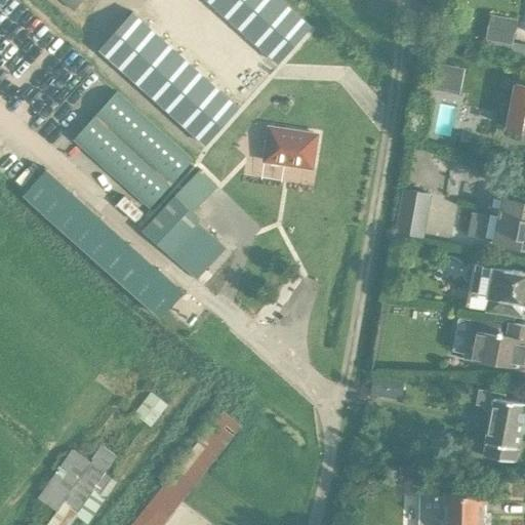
[(82,0),(62,0),(75,10),(82,0)]
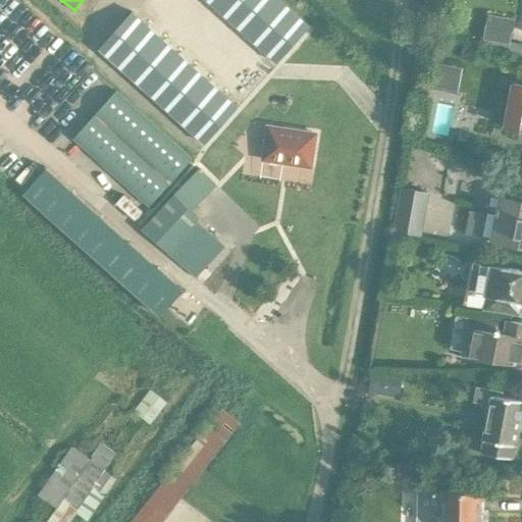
[(282,0),(206,0),(277,63),(311,25),(282,0)]
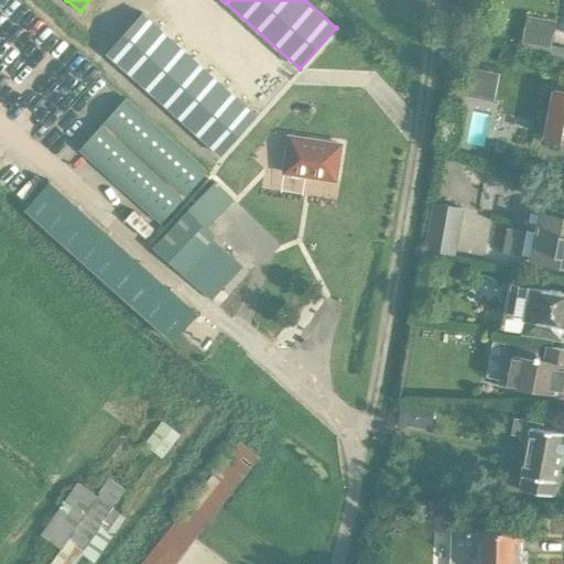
[(234,144),(264,107),(141,3),(109,41),(234,144)]
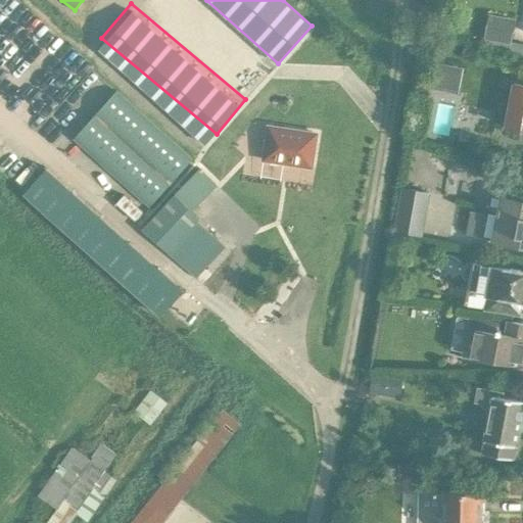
[(489,11),(486,37),(515,40),(518,14),(489,11)]
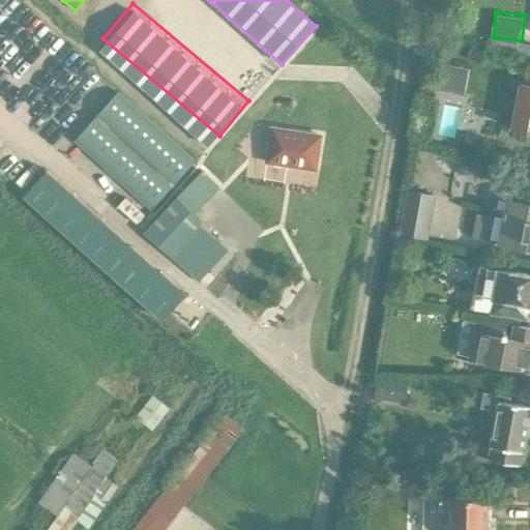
[(61,109),(89,71),(68,56),(40,93),(61,109)]
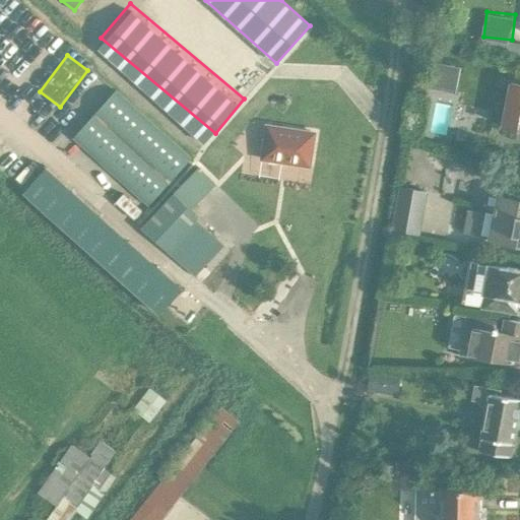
[(458,89),(463,65),(433,58),(427,82),(458,89)]
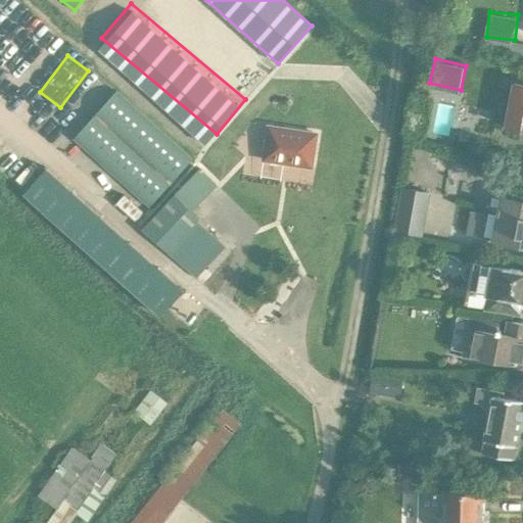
[(522,85),(515,84),(507,128),(522,131),(522,85)]
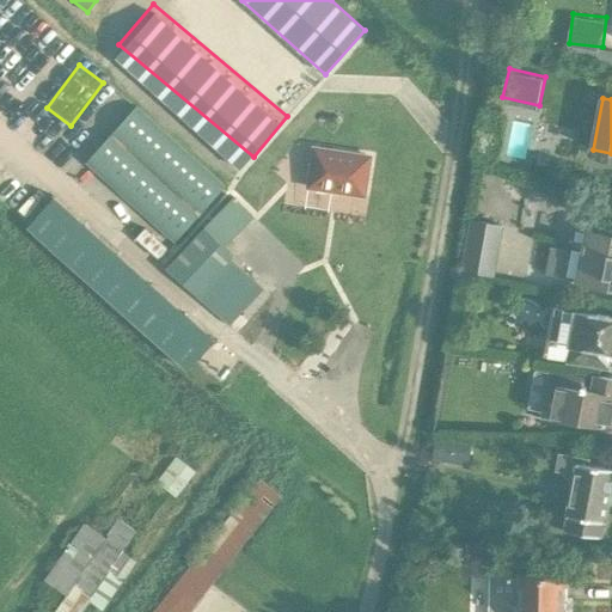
[(183,234),(233,178),(144,99),(93,155),(183,234)]
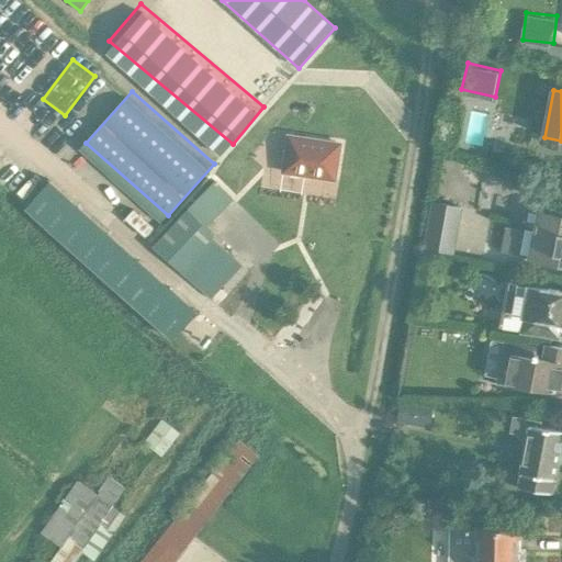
[(271,127),(265,164),(316,172),(323,135),(271,127)]
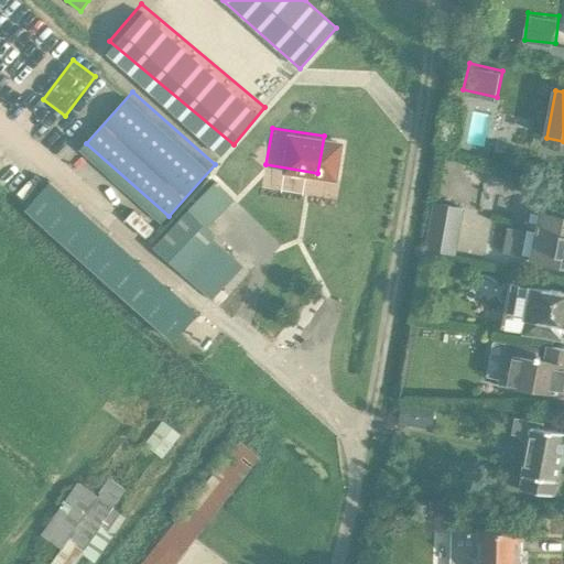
[(207,227),(234,198),(215,182),(154,247),(212,300),(242,266),(213,239),(216,236),(207,227)]
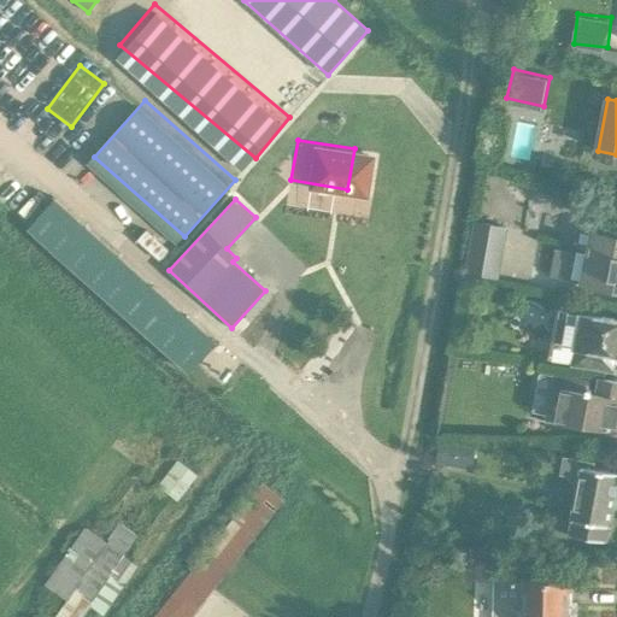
[(499,278),(507,227),(474,221),(465,274),(499,278)]
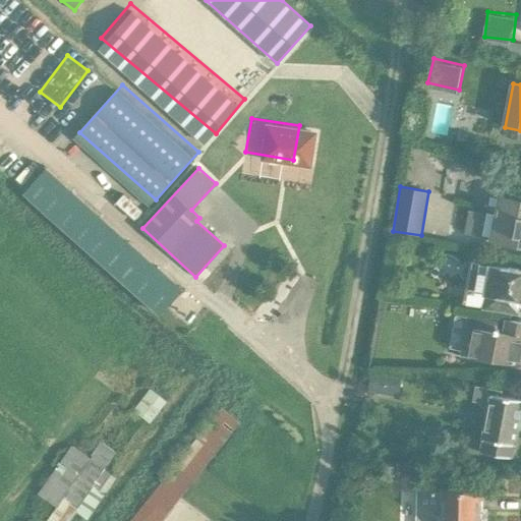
[(520,244),(520,199),(494,195),(485,239),(520,244)]
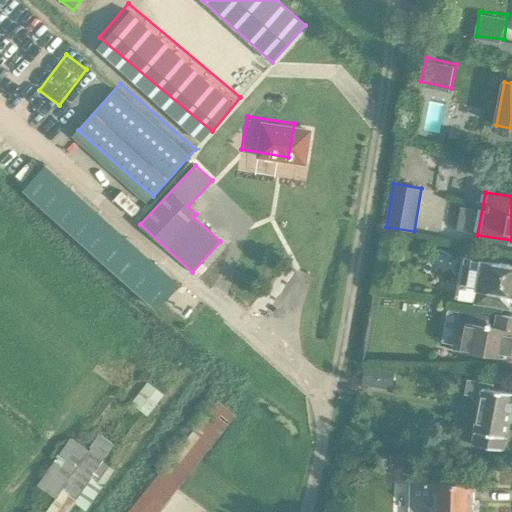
[(103,218),(76,194),(53,218),(79,243),(103,218)]
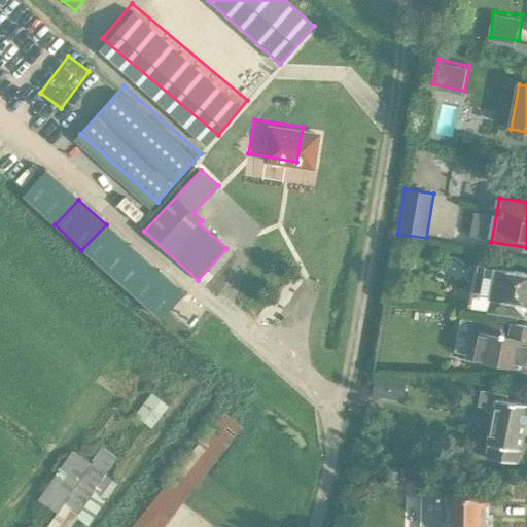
[(179,290),(150,264),(133,283),(162,310),(179,290)]
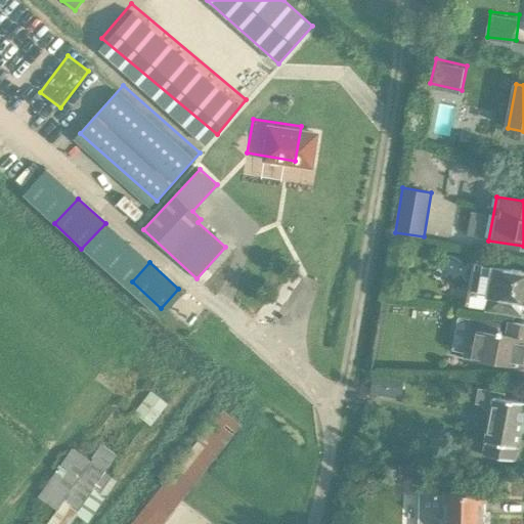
[(523,271),(473,263),(467,302),(466,305),(517,313),(519,301),(523,302),(523,271)]
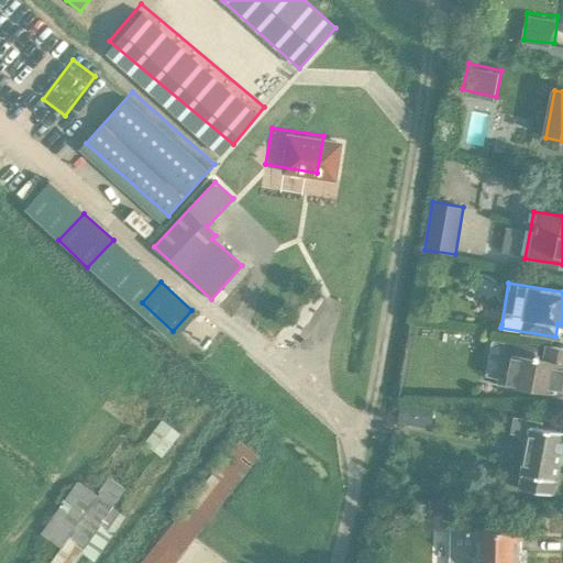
[(516,342),(515,342),(492,339),(485,376),(507,379),(506,385),(562,394),(562,346),(543,344),(541,357),(537,356),(538,346),(516,342)]
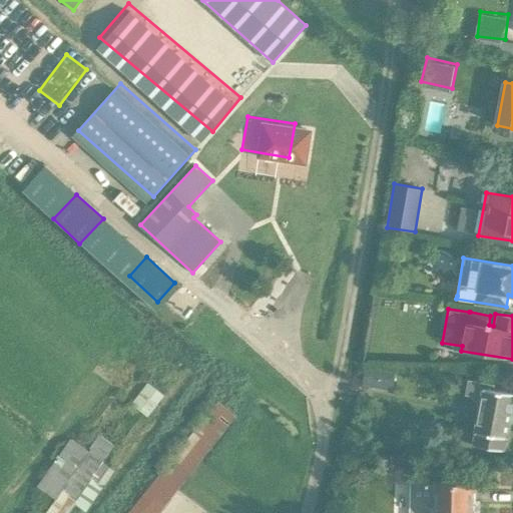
[(474,431),(475,431),(473,444),(506,450),(508,437),(509,437),(512,413),(512,392),(494,389),(495,383),(468,379),(466,393),(469,394),(480,402),(474,431)]
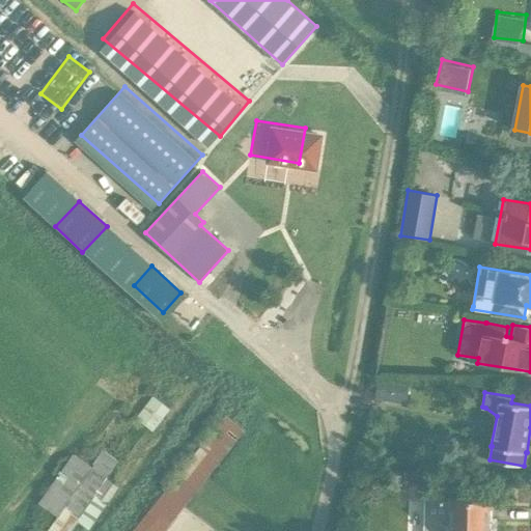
[(136,417),(154,431),(170,410),(152,396),(136,417)]
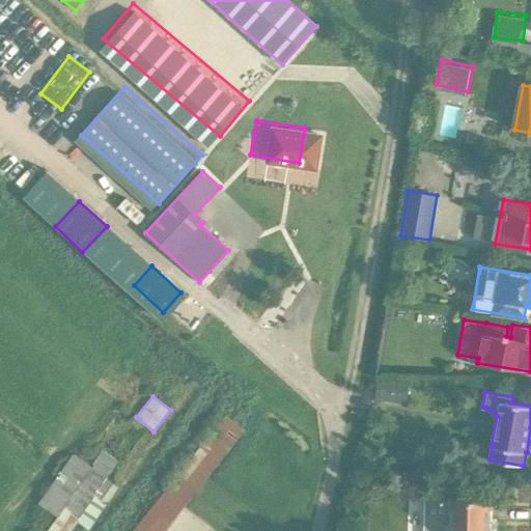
[(163,530),(245,430),(225,415),(132,530),(163,530)]
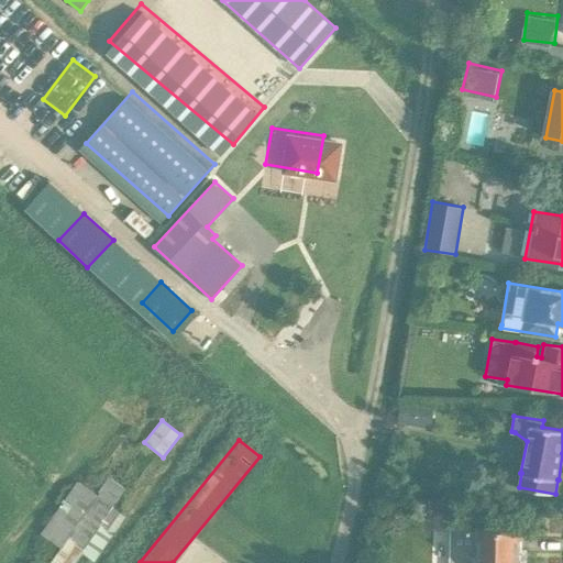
[(78,481),(41,533),(61,547),(51,561),(53,562),(73,562),(81,552),(95,562),(127,517),(112,507),(125,488),(109,477),(97,494),(78,481)]
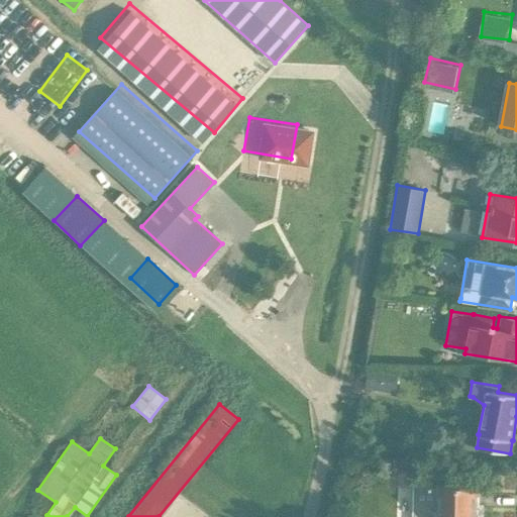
[(440,487),(415,486),(414,516),(478,516),(479,515),(475,513),(476,488),(440,487)]
